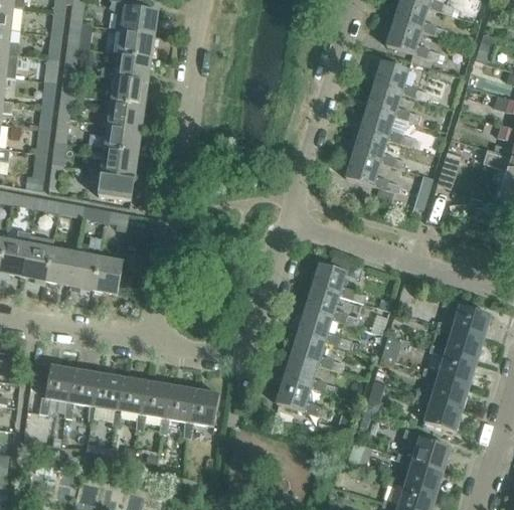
[(54,0),(53,11),(65,12),(66,0),(54,0)]
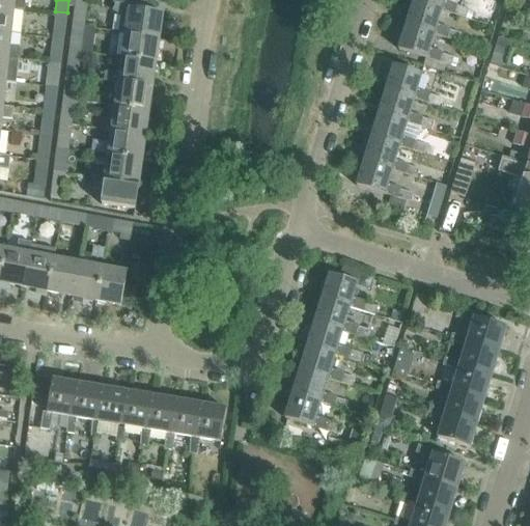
[(73,0),(68,23),(84,25),(87,0),(73,0)]
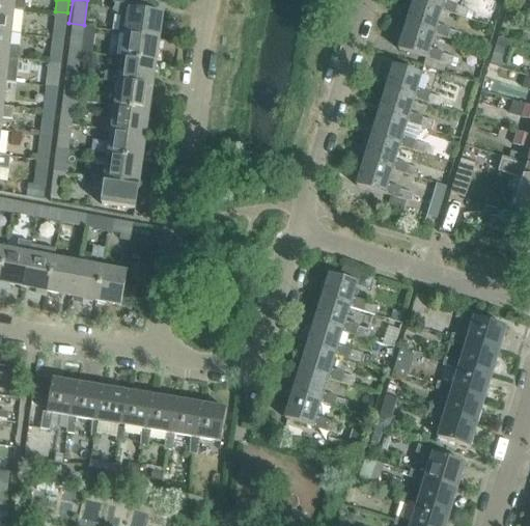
[(163,10),(150,8),(151,0),(112,0),(111,9),(119,14),(117,30),(126,30),(160,35),(163,10)]
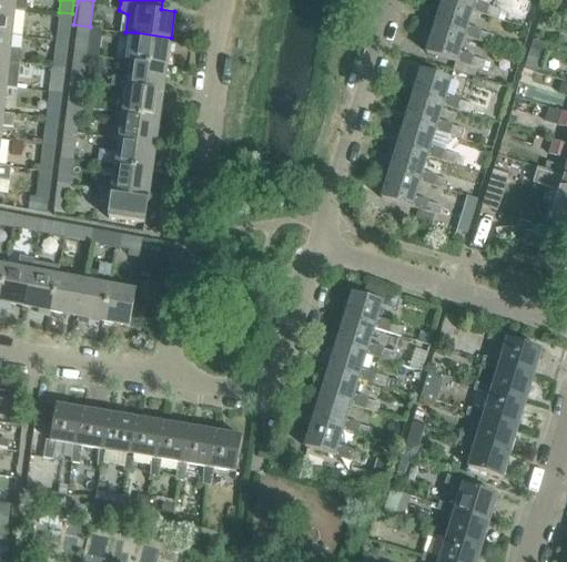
[(482,27),(467,23),(472,8),(445,0),(442,0),(434,24),(464,33),(489,41),(493,32),(481,29),(482,27)]
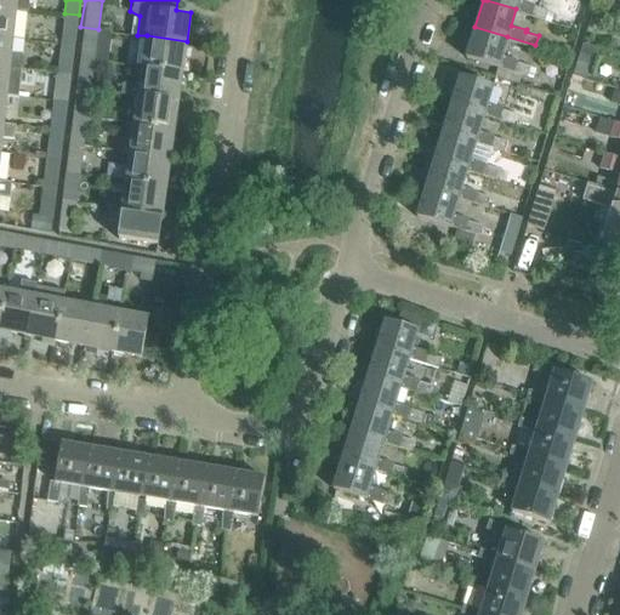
[(532,1),(532,0),(487,0),(516,9),(544,18),(547,7),(547,6),(532,1)]
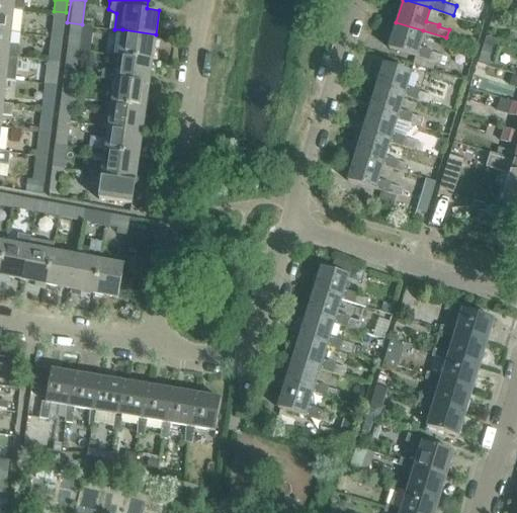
[(13,6),(0,4),(0,28),(11,30),(13,6)]
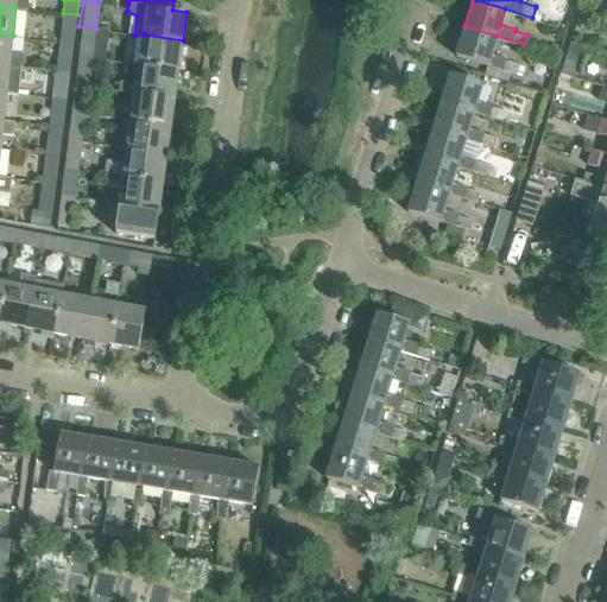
[(63,13),(59,40),(74,43),(77,14),(63,13)]
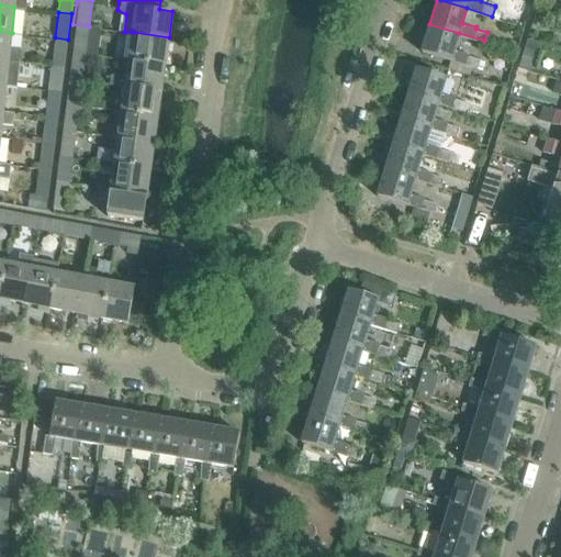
[(73,24),(70,49),(86,52),(89,26),(73,24)]
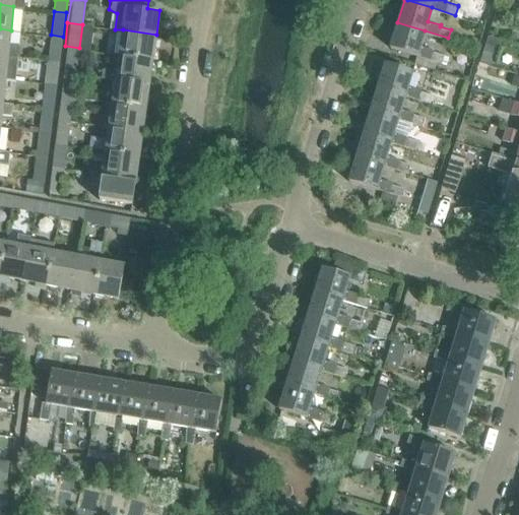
[(433,49),(419,45),(425,30),(397,22),(390,47),(441,62),(443,54),(433,51),(433,49)]
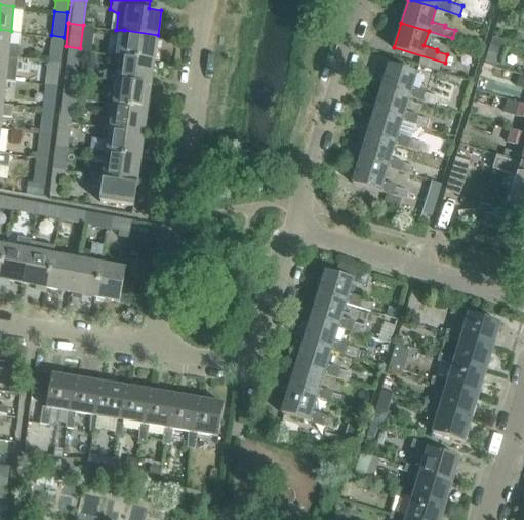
[(0,53),(8,54),(17,55),(18,43),(9,42),(11,31),(0,29),(0,53)]
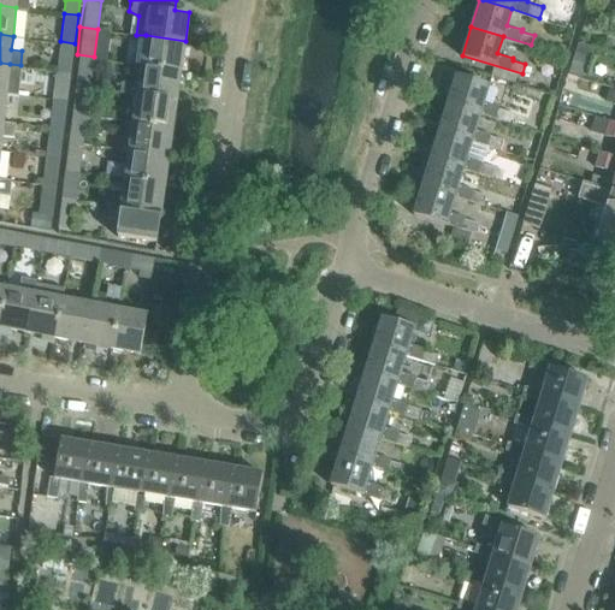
[(146,36),(141,64),(181,70),(185,41),(146,36)]
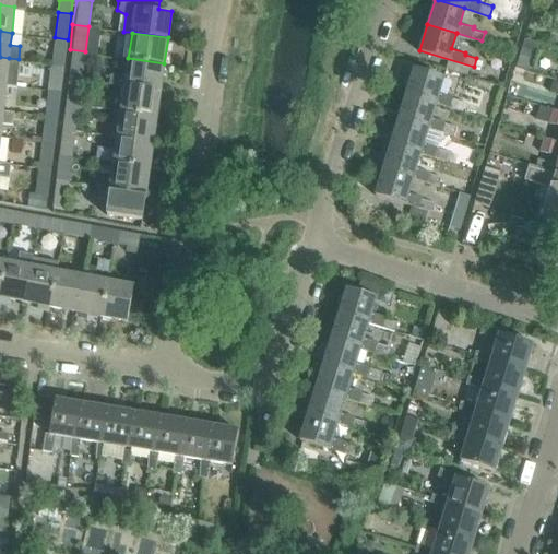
[(55,37),(51,63),(64,65),(68,39),(55,37)]
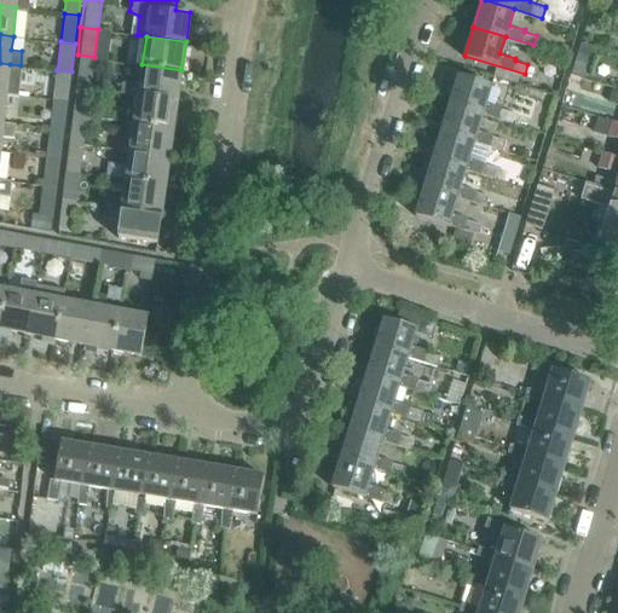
[(78,55),(74,84),(91,86),(94,57),(78,55)]
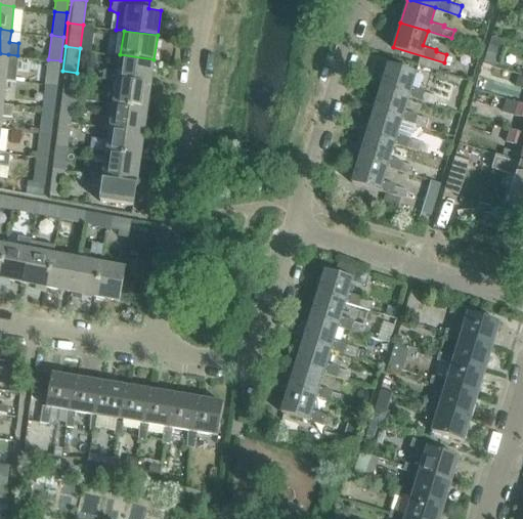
[(487,46),(483,57),(494,61),(498,49),(487,46)]
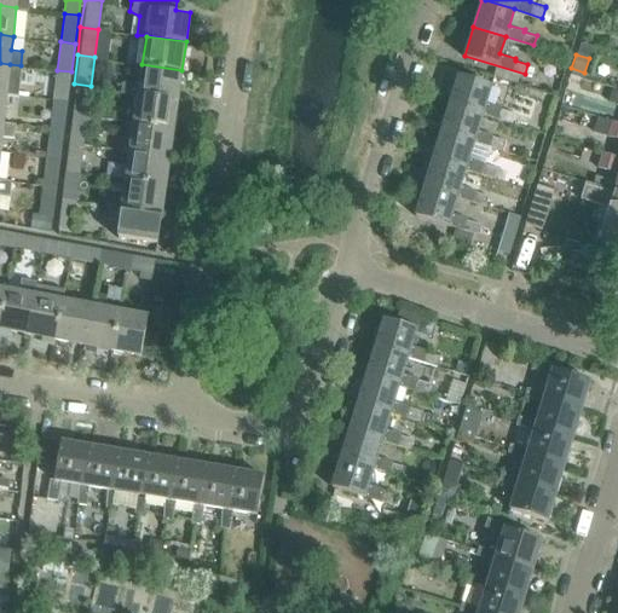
[(0,91),(6,93),(10,64),(0,63),(0,91)]
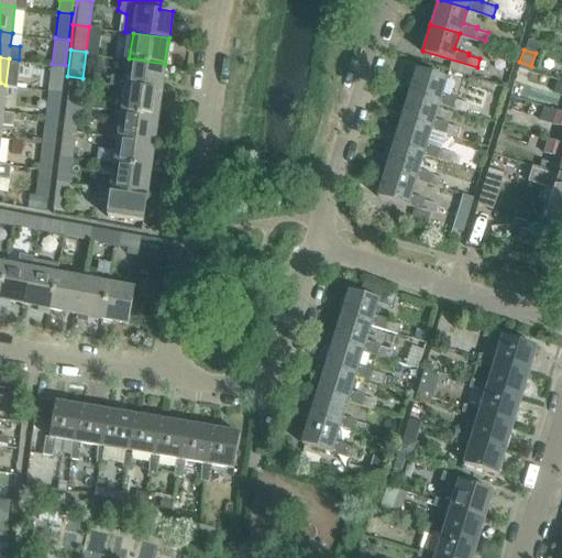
[(109,81),(125,84),(162,89),(165,64),(129,58),(122,57),(119,74),(110,73),(109,81)]
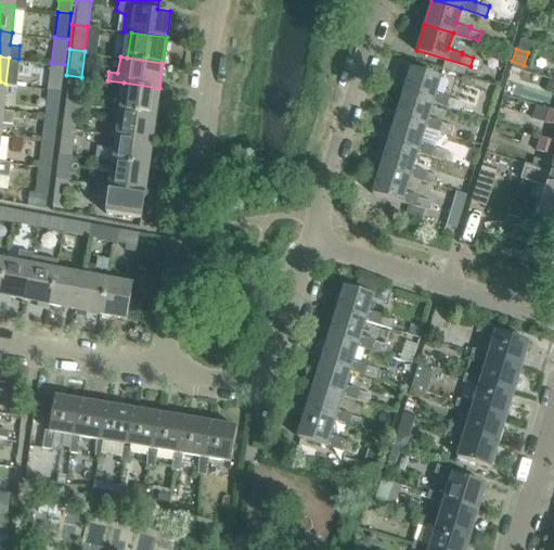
[(51,63),(48,88),(61,89),(64,64),(51,63)]
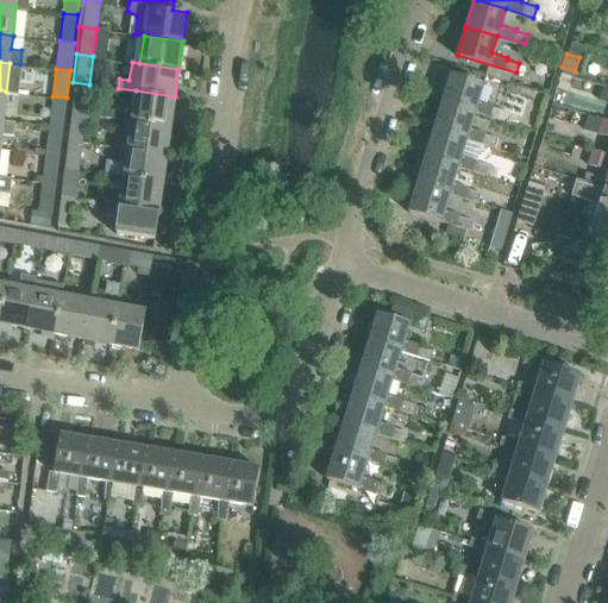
[(493,104),(478,99),(483,82),(451,73),(443,101),(475,111),(502,119),(505,110),(493,106),(493,104)]
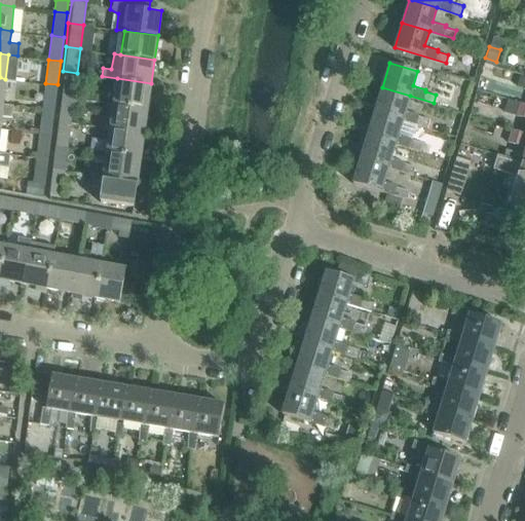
[(63,71),(60,95),(74,97),(77,73),(63,71)]
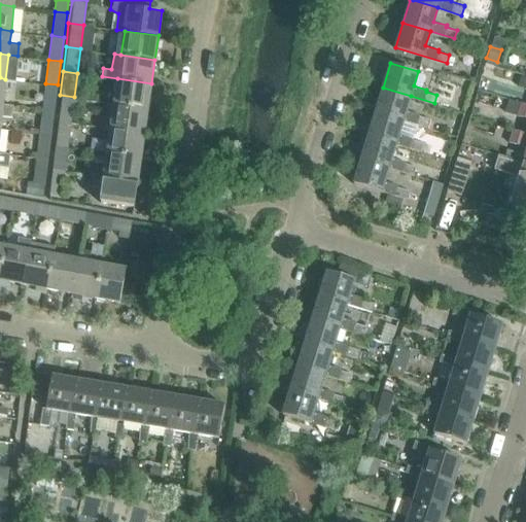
[(525,83),(525,75),(520,73),(517,83),(525,87),(525,83)]
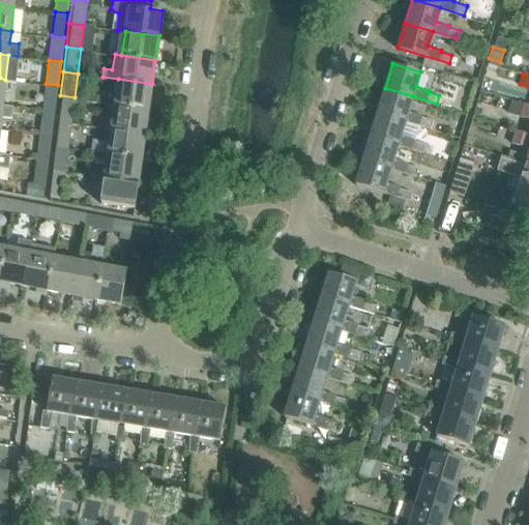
[(0,103),(13,105),(13,104),(2,103),(5,80),(0,78),(0,103)]
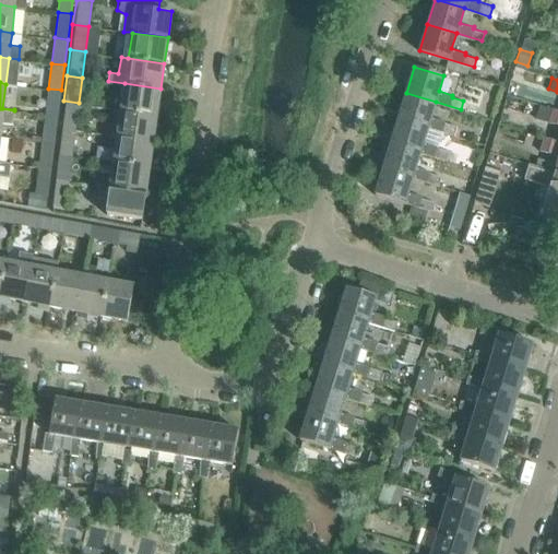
[(125,83),(121,109),(157,114),(161,89),(125,83)]
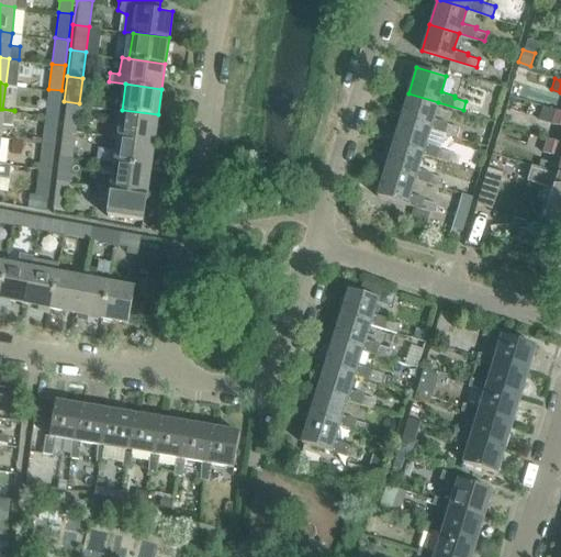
[(48,89),(45,114),(57,117),(62,90),(48,89)]
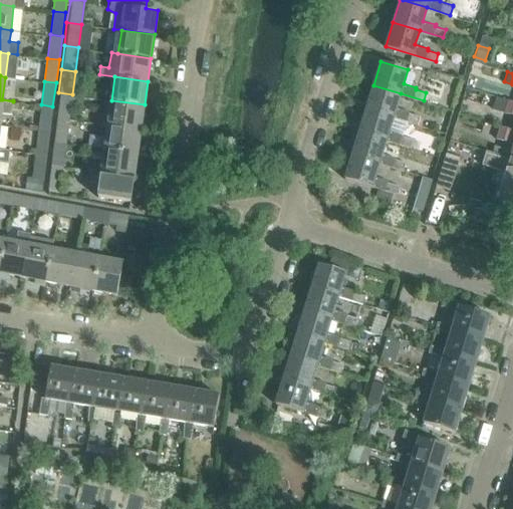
[(409,110),(397,106),(401,93),(373,85),(366,107),(394,116),(416,123),(419,114),(409,111),(409,110)]
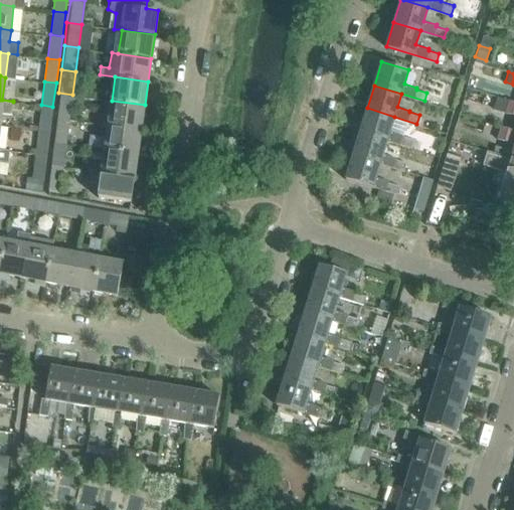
[(58,93),(55,117),(69,119),(72,95),(58,93)]
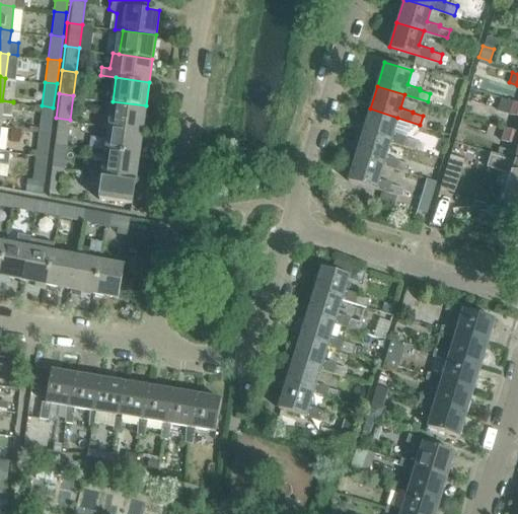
[(500,95),(496,108),(509,113),(513,99),(500,95)]
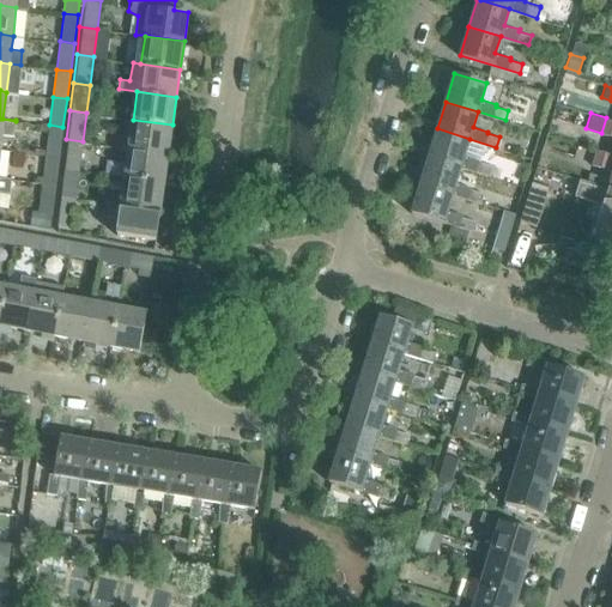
[(611,119),(606,117),(601,133),(611,137),(611,119)]
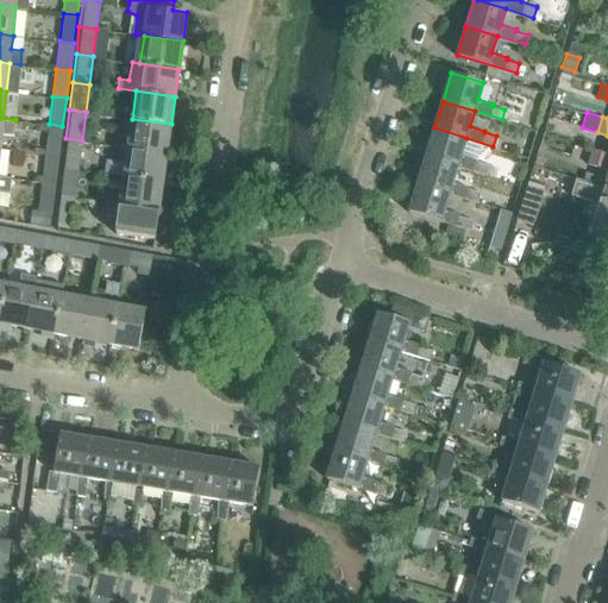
[(0,148),(2,132),(14,133),(16,120),(0,118),(0,148)]
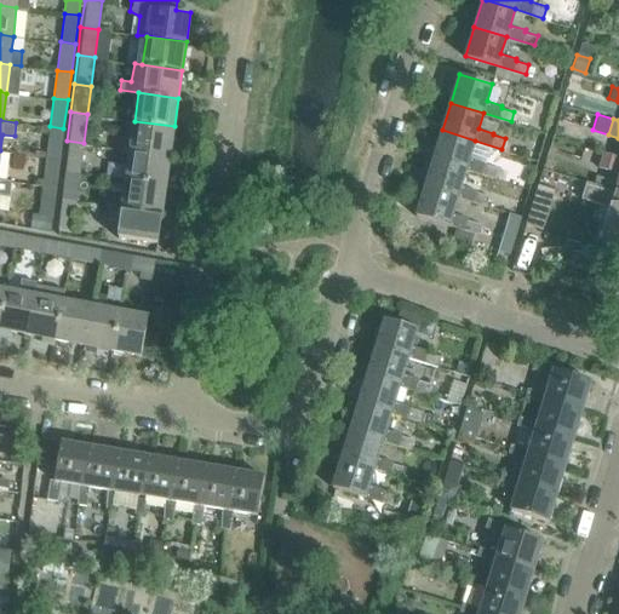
[(135,121),(130,149),(170,155),(175,126),(135,121)]
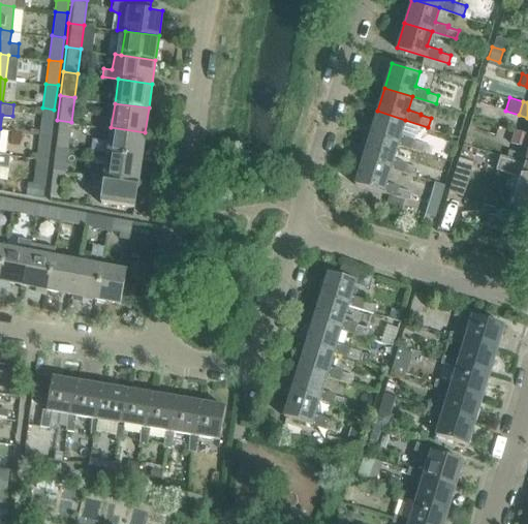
[(42,108),(39,132),(51,133),(54,110),(42,108)]
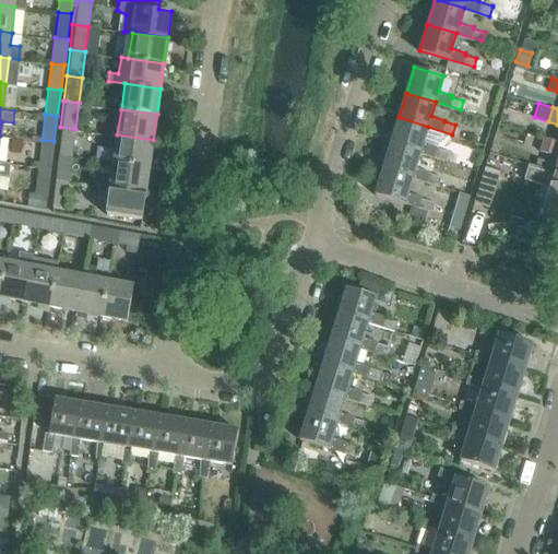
[(437,145),(424,141),(428,127),(399,117),(391,142),(420,152),(444,160),(448,151),(437,148),(437,145)]
